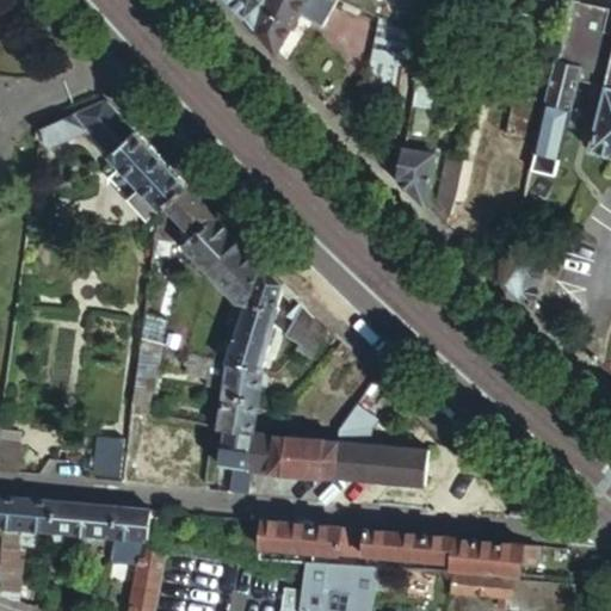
[(229,0),(242,16),(257,31),(264,0),(229,0)]
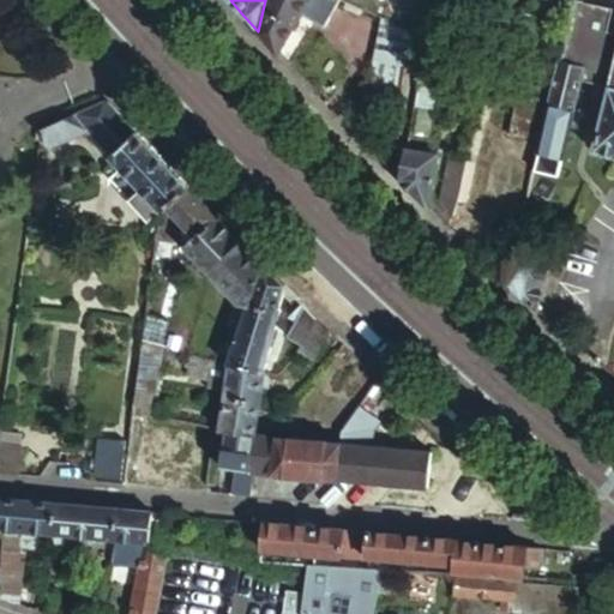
[(265,0),(258,31),(277,53),(301,12),(323,24),(336,0),(265,0)]
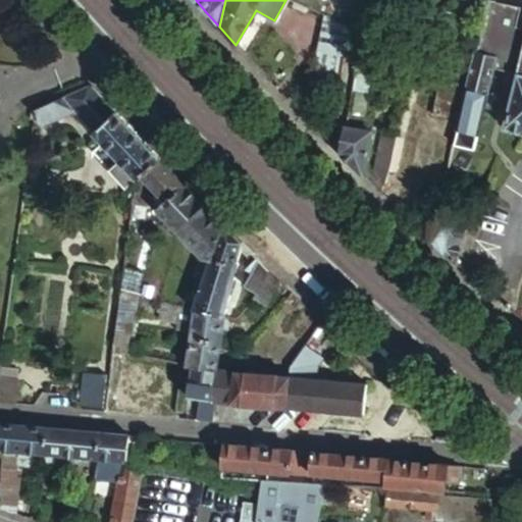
[(493,68),(518,73),(505,127),(521,132),(521,29),(514,28),(518,8),(486,2),(482,15),(474,51),(470,67),(465,91),(459,120),(456,128),(457,128),(454,146),(475,151),(479,134),(493,68)]
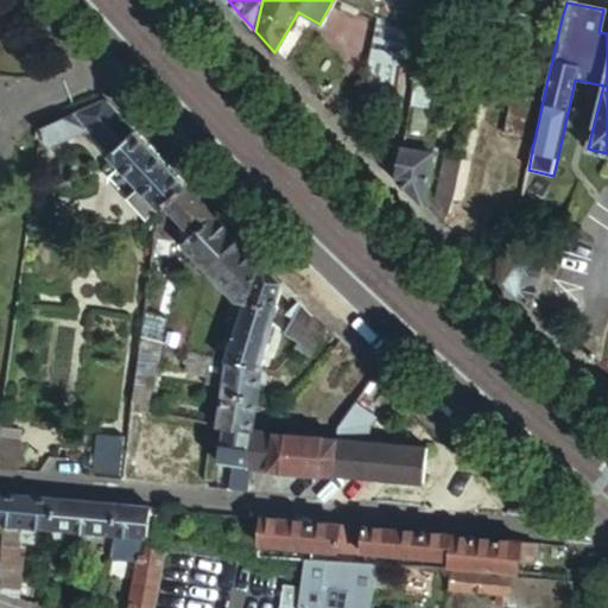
[(409,31),(372,14),(368,88),(398,93),(409,31)]
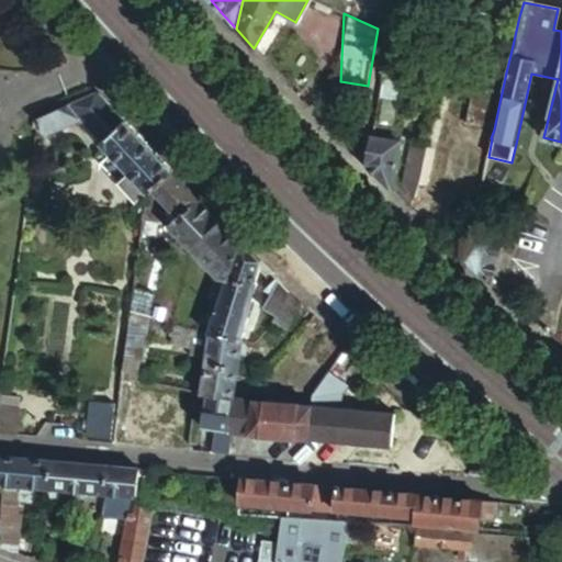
[(401,78),(382,75),(379,97),(396,100),(401,78)]
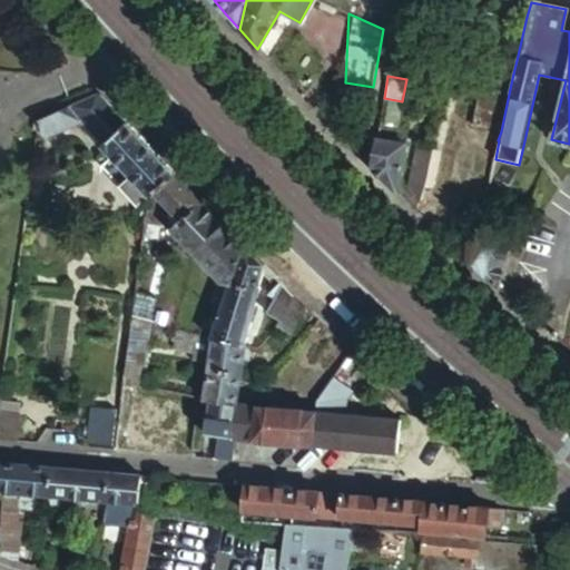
[(110,106),(98,92),(37,118),(47,136),(84,121),(115,155),(134,176),(120,187),(137,206),(150,194),(153,196),(176,175),(165,164),(110,106)]
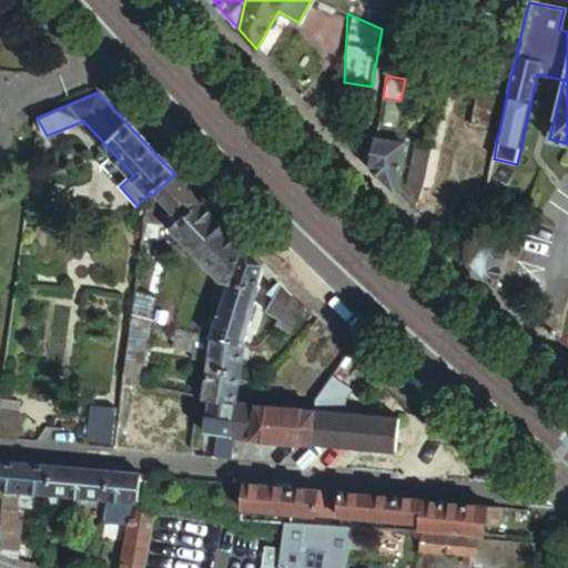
[(506,99),(477,92),(470,125),(499,131),(506,99)]
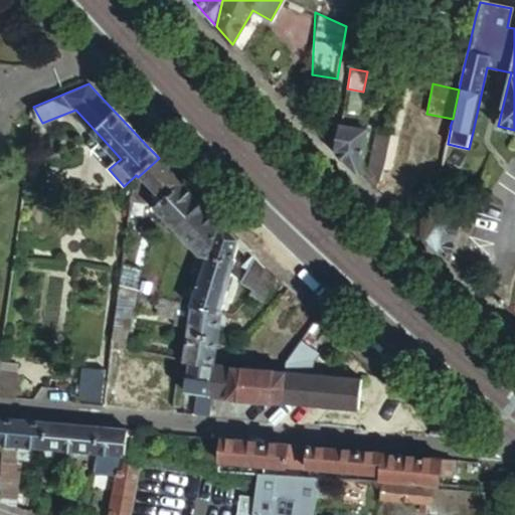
[(342,114),(340,125),(360,129),(362,118),(342,114)]
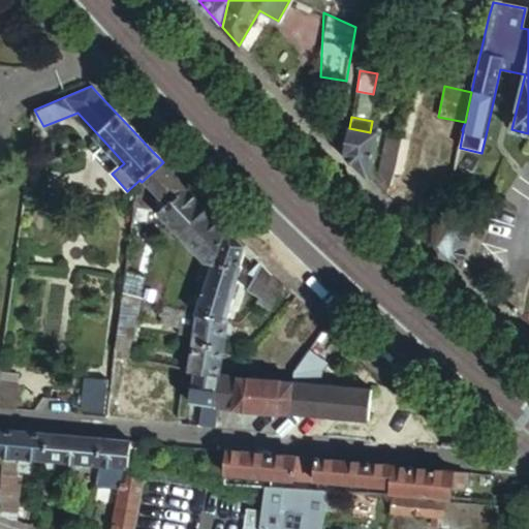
[(349,128),(344,154),(355,166),(369,180),(372,170),(376,133),(370,132),(349,128)]
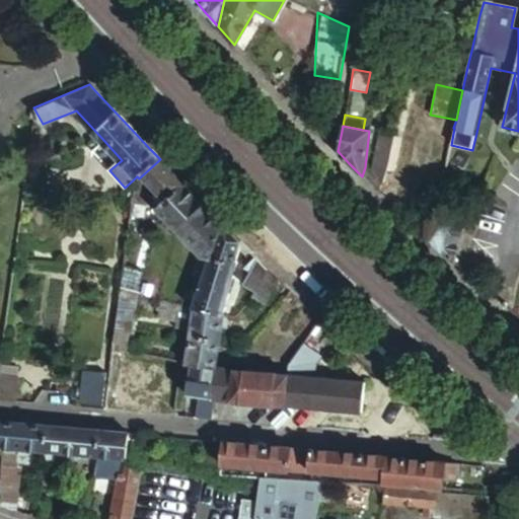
[(369,183),(377,192),(382,189),(394,131),(381,129),(373,170),(365,167),(362,176),(369,183)]
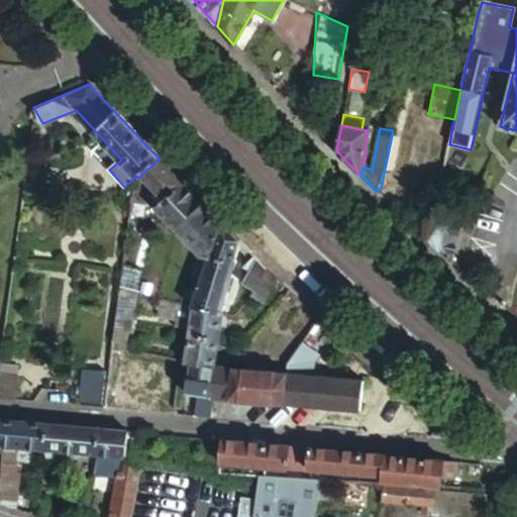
[(121,160),(104,140),(91,151),(109,170),(121,160)]
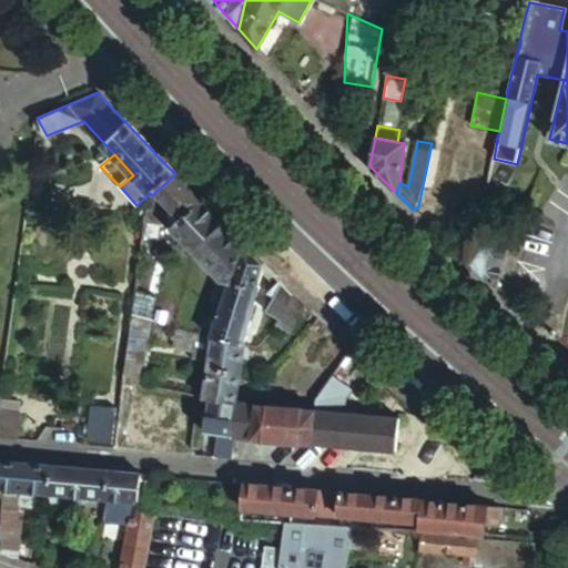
[(202,202),(175,174),(152,195),(150,193),(148,208),(151,208),(151,216),(146,215),(145,223),(159,225),(160,206),(163,203),(180,221),(202,202)]
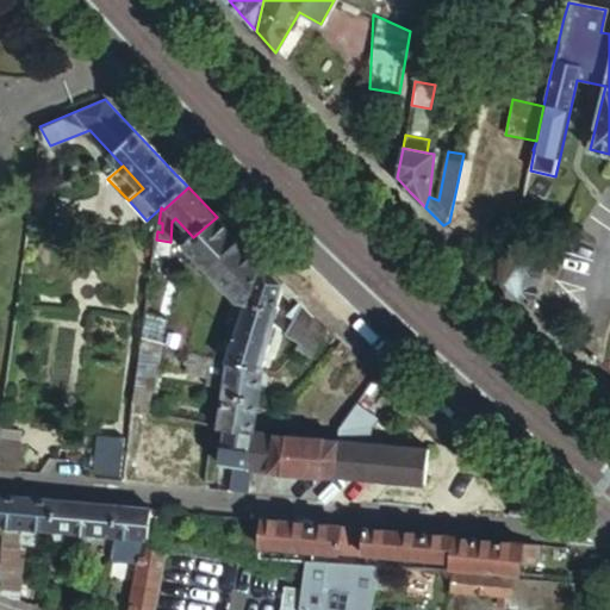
[(244,246),(217,217),(193,237),(190,241),(191,249),(191,250),(231,293),(262,263),(244,246)]
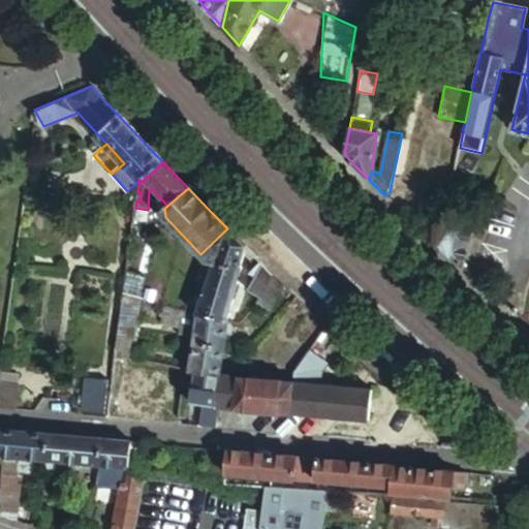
[(443,214),(436,244),(454,259),(462,267),(472,221),(464,219),(443,214)]
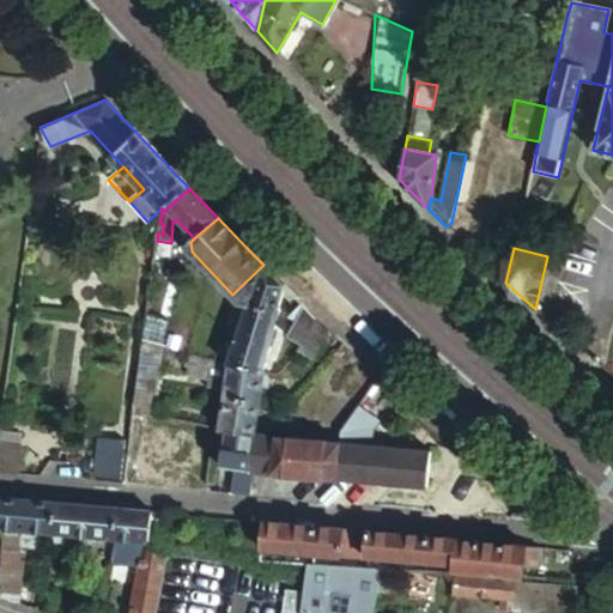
[(247,303),(277,310),(283,285),(263,265),(232,295),(236,299),(237,301),(247,303)]
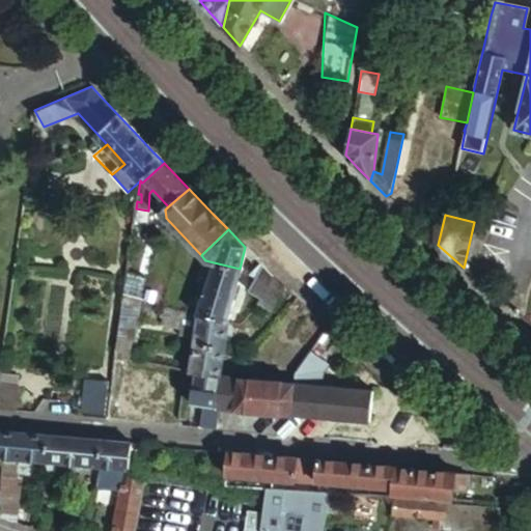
[(206,287),(214,262),(205,260),(197,283),(206,287)]
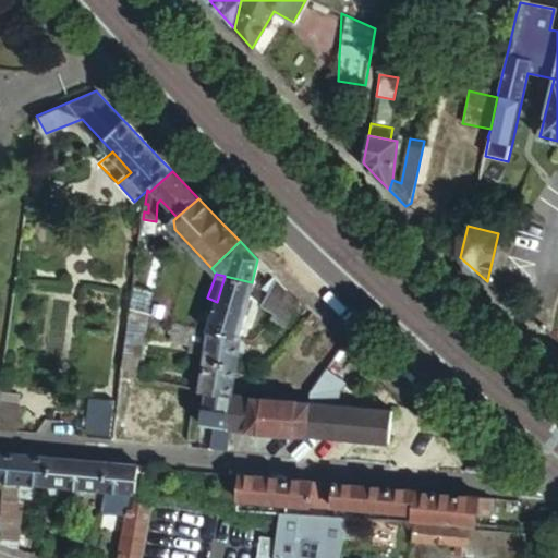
[(208,330),(239,338),(252,282),(225,276),(217,302),(208,330)]
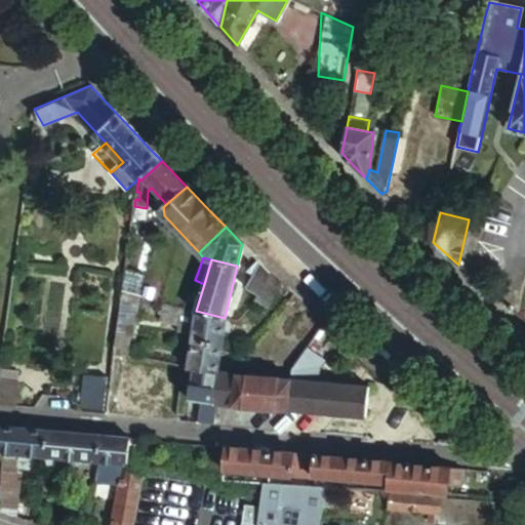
[(268,270),(259,261),(245,288),(257,294),(270,273),(268,270)]
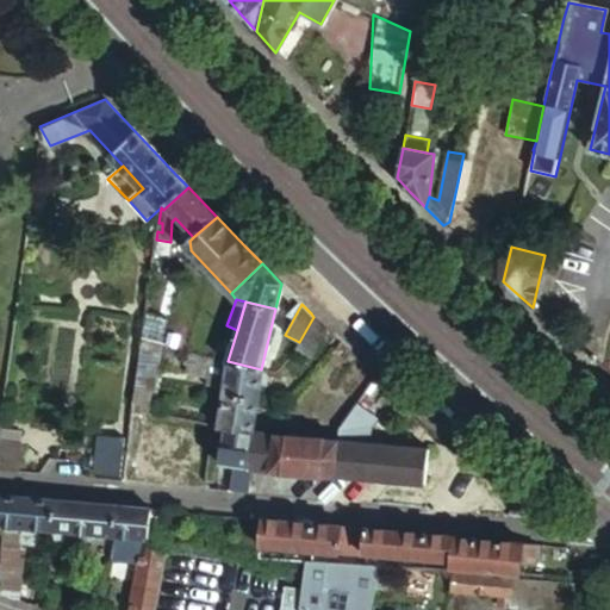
[(323,327),(313,317),(299,342),(297,347),(313,358),(328,331),(323,327)]
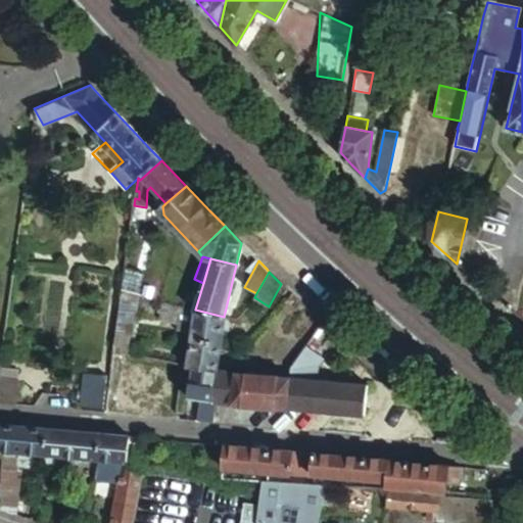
[(136,295),(122,292),(119,308),(134,312),(136,295)]
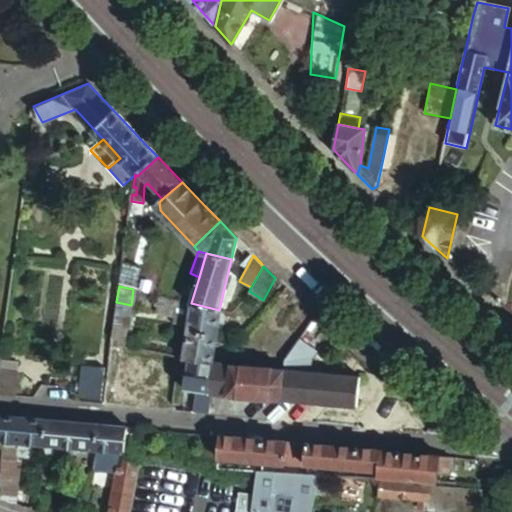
[(190,312),(191,303),(180,301),(166,297),(160,296),(138,290),(133,289),(131,305),(155,311),(155,303),(190,312)]
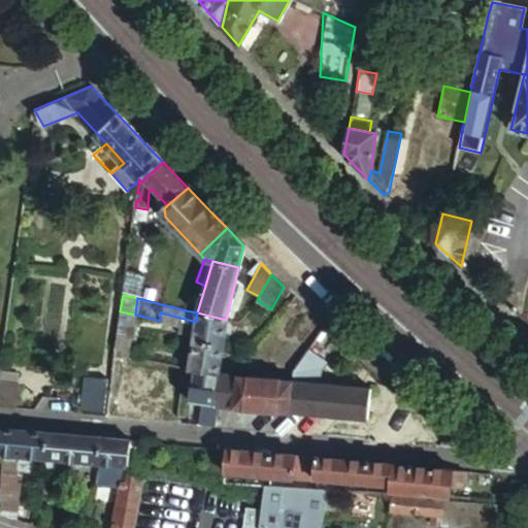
[(135,315),(120,311),(118,334),(128,336),(132,337),(135,315)]
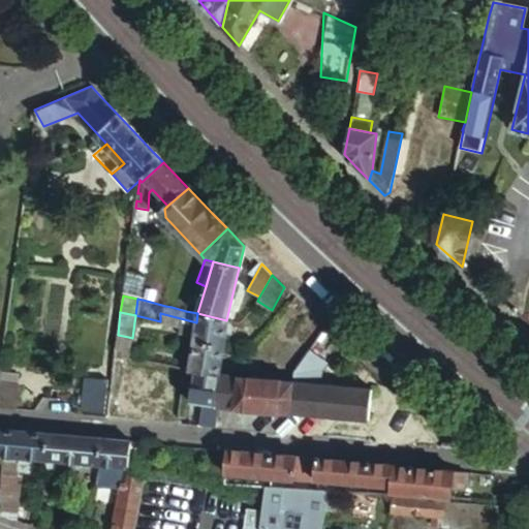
[(189,369),(190,369),(219,374),(225,323),(226,320),(197,313),(196,322),(189,369)]
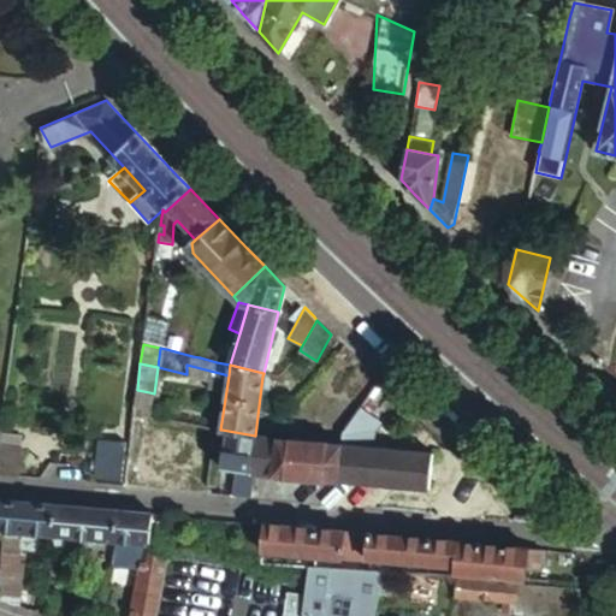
[(137,390),(134,413),(142,415),(142,408),(147,409),(149,392),(137,390)]
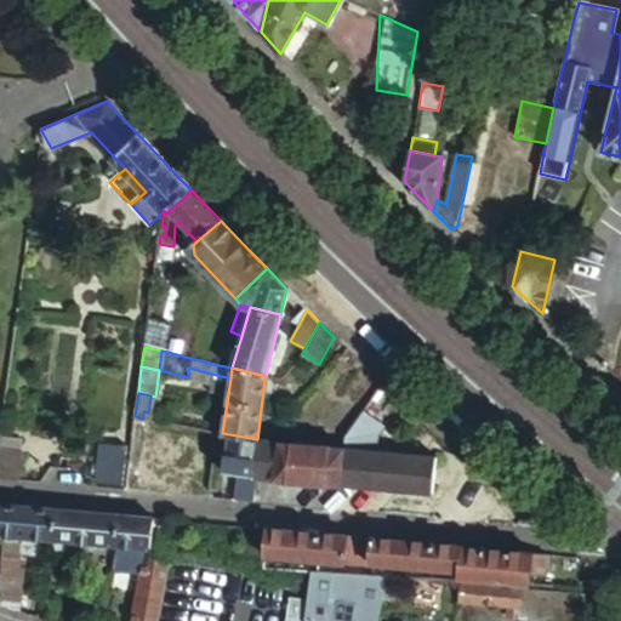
[(363,411),(340,448),(336,483),(432,491),(434,457),(376,451),(377,433),(382,427),(363,411)]
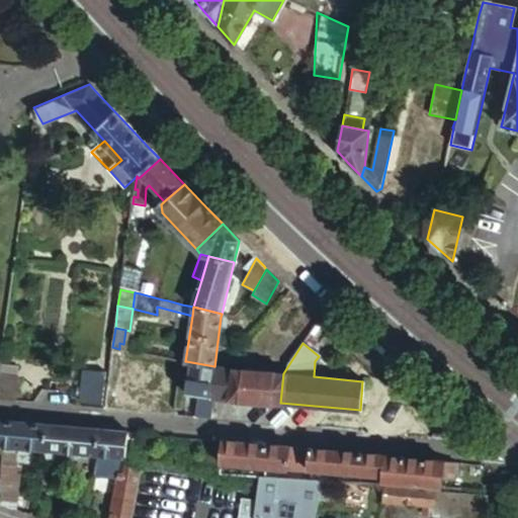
[(201,417),(212,418),(214,397),(218,367),(214,366),(186,361),(185,368),(189,368),(186,395),(199,396),(197,417),(201,417)]
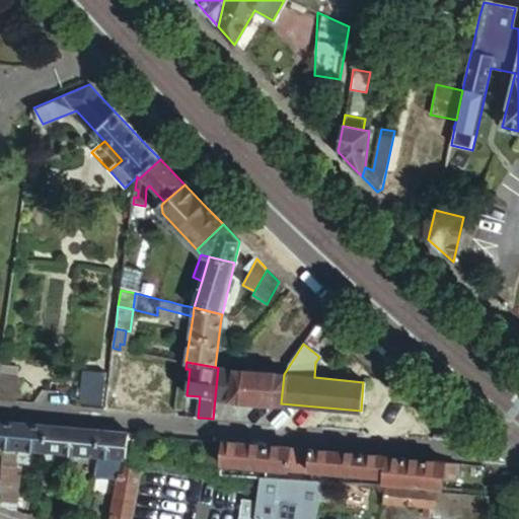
[(0,364),(0,374),(15,377),(17,367),(0,364)]
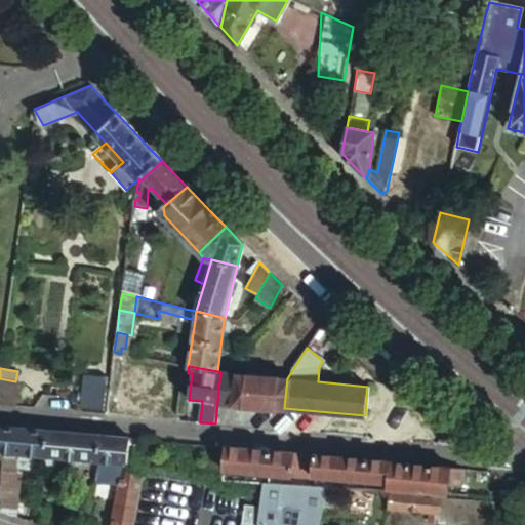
[(223,371),(220,372),(217,402),(284,408),(287,378),(244,374),(223,371)]
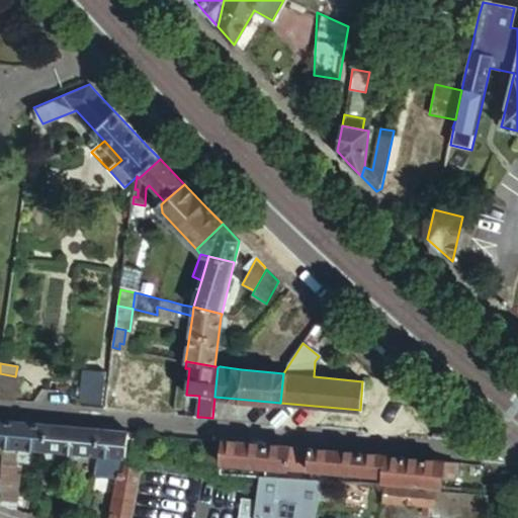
[(105,370),(85,368),(81,403),(101,405),(105,370)]
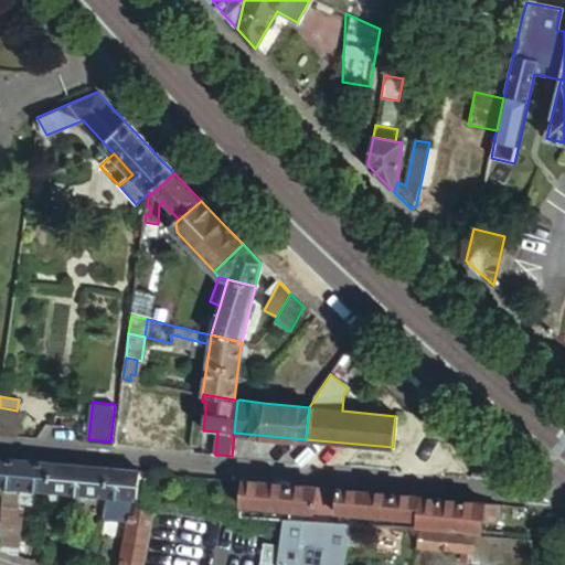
[(17,411),(0,407),(0,433),(10,434),(18,435),(20,411),(17,411)]
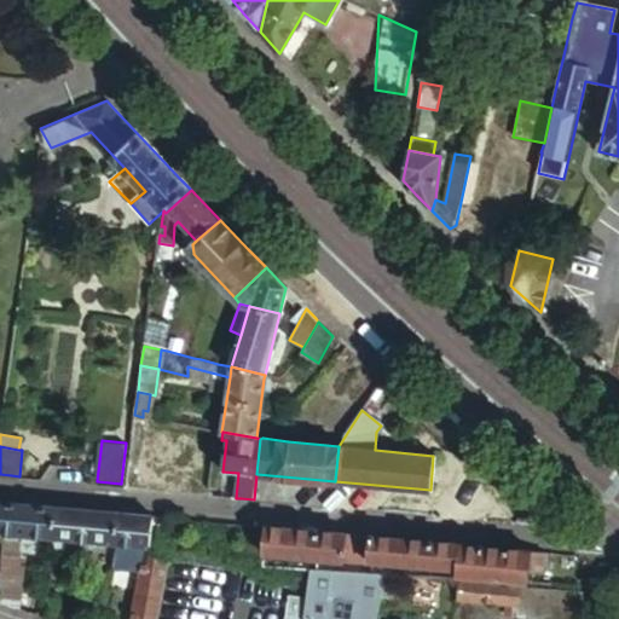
[(52,537),(55,507),(0,502),(0,531),(24,534),(52,537)]
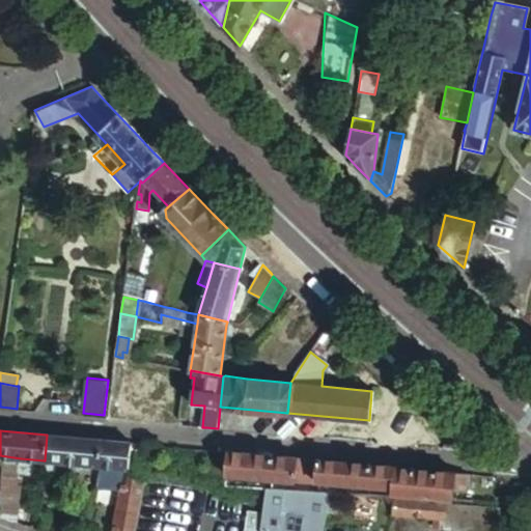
[(101,466),(102,440),(61,436),(47,435),(45,460),(101,466)]
